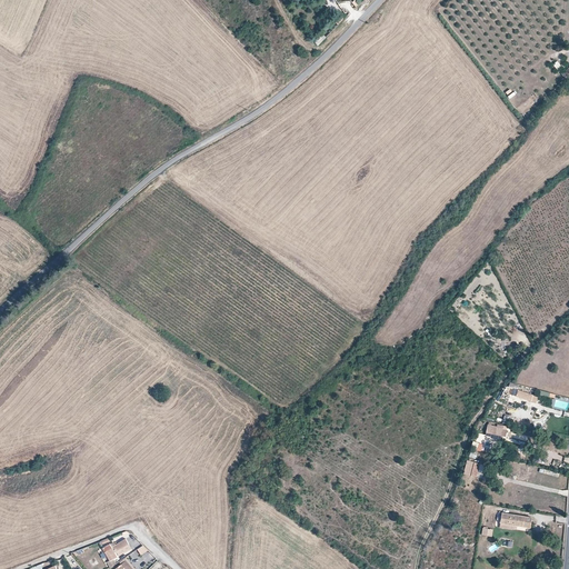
[(322,35),(316,42),(319,46),(326,38),(322,35)]
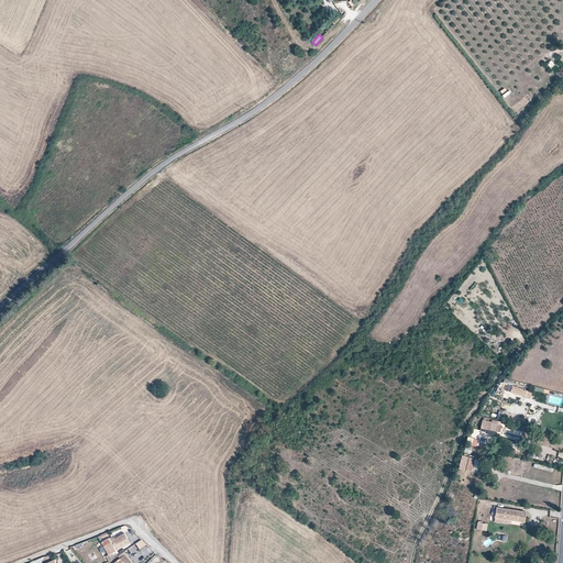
[(506,98),(512,94),(508,87),(501,92),(506,98)]
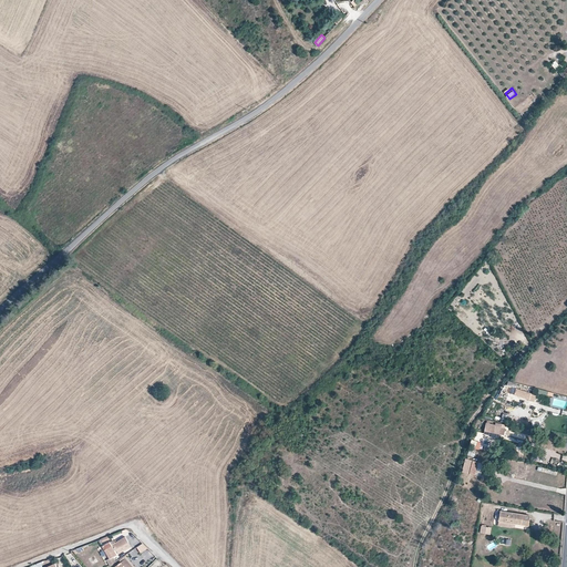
[(528,98),(515,107),(519,113),(533,103),(528,98)]
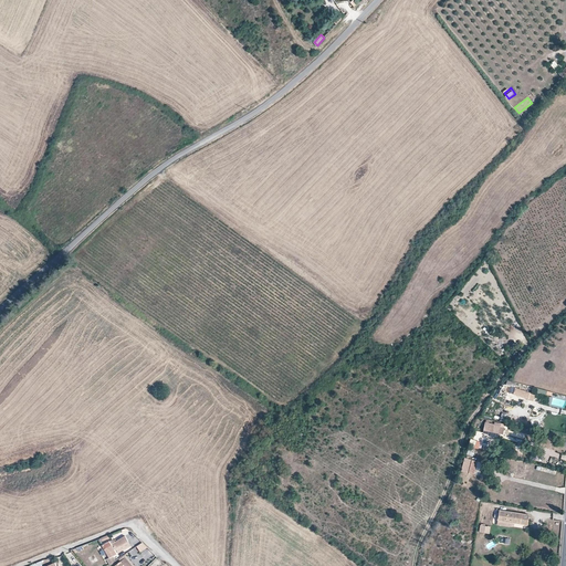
[(515,385),(507,381),(504,390),(527,398),(527,399),(533,401),(535,395),(515,388),(515,385)]
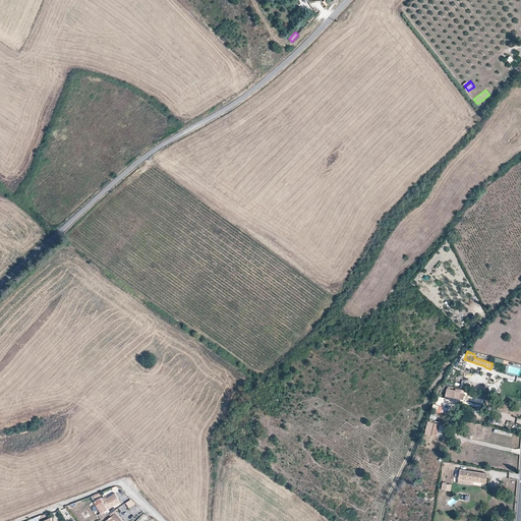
[(455,390),(447,388),(446,395),(463,399),(464,394),(461,393),(461,390),(456,389),(455,390)]
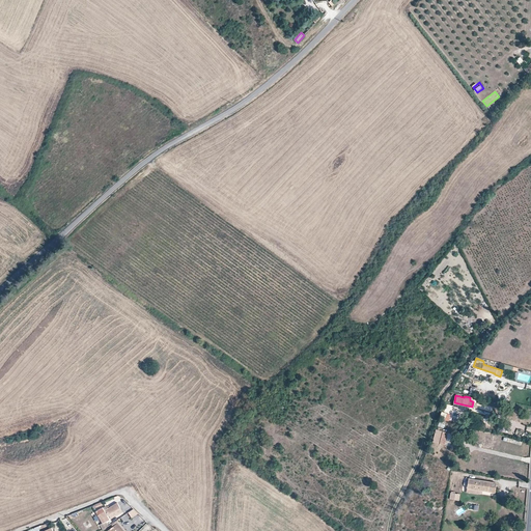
[(448,432),(436,429),(434,442),(445,444),(448,432)]
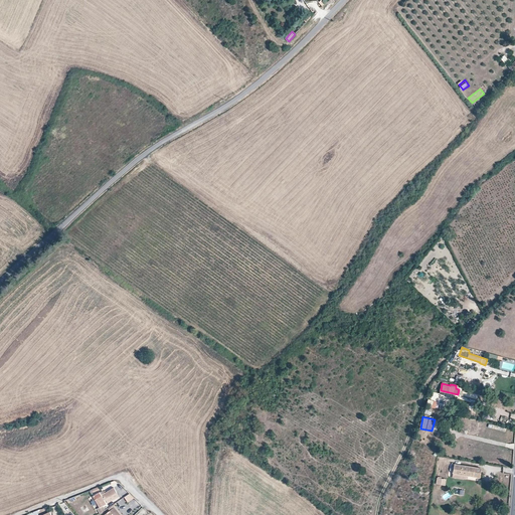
[(481,468),(455,464),(453,473),(480,477),(481,468)]
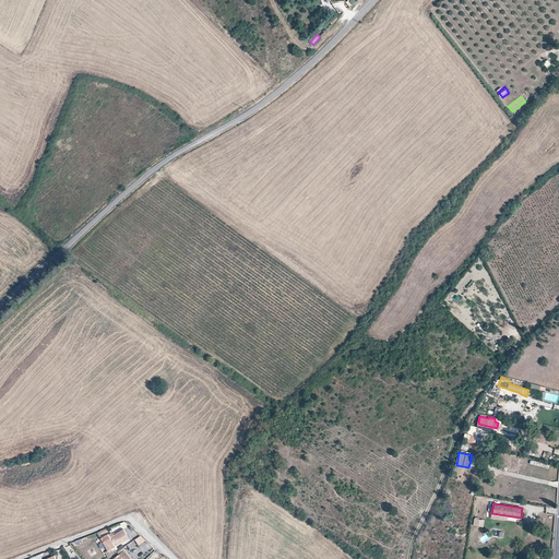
[(107,534),(100,538),(108,550),(106,552),(108,557),(114,554),(111,549),(116,547),(113,543),(127,534),(123,530),(114,535),(110,534),(108,535),(107,534)]
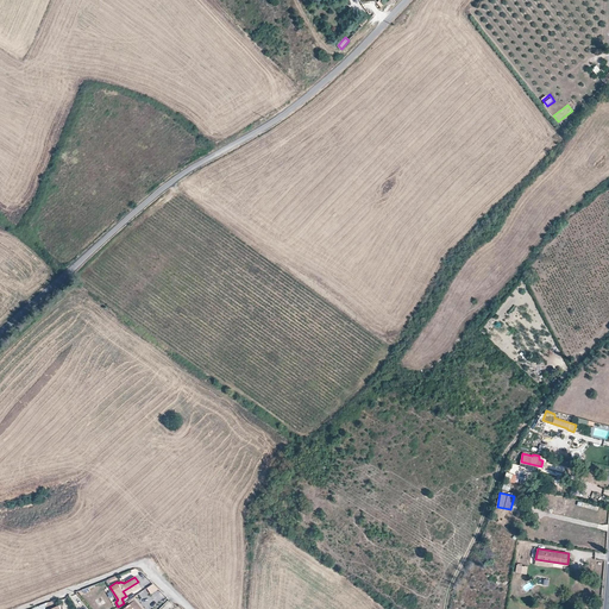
[(146,589),(151,595),(158,589),(154,583),(146,589)]
